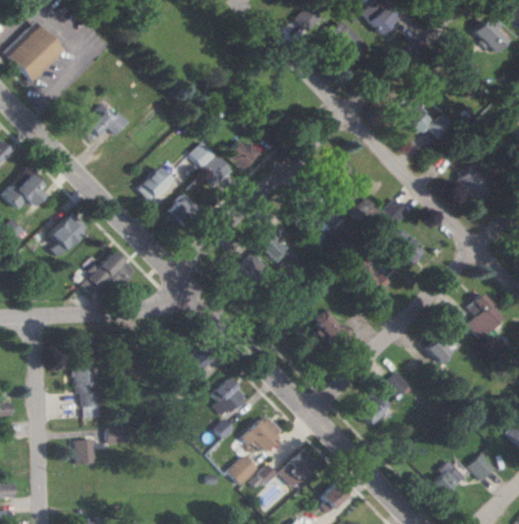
[(372,0),(357,13),(378,35),(396,18),(379,0),(372,0)]
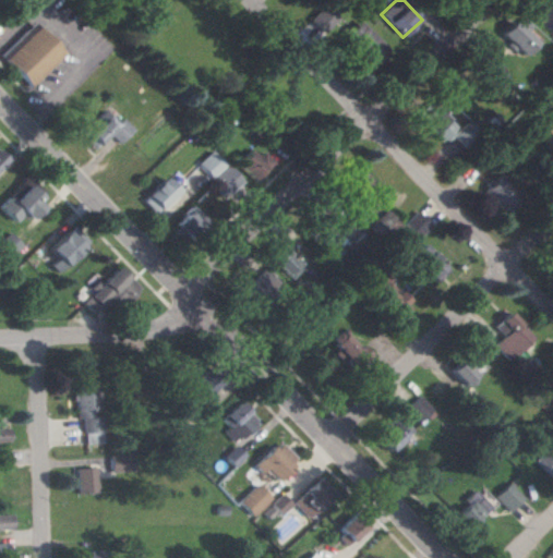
[(338,20),(325,7),(312,20),(324,34),(338,20)]
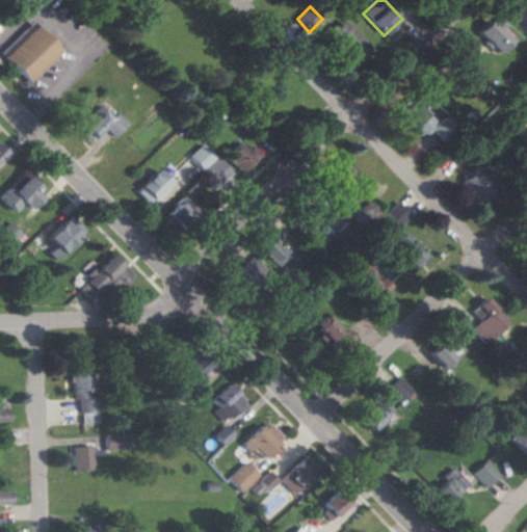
[(477,32),(500,54),(512,41),(502,31),(505,27),(493,15),(477,32)]
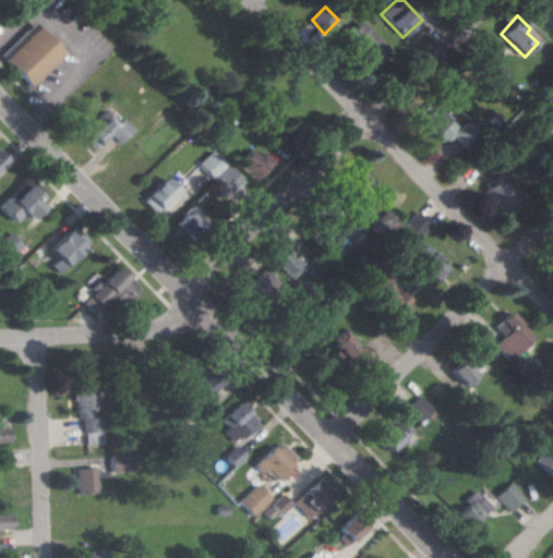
[(343,38),(371,68),(389,50),(361,21),(343,38)]
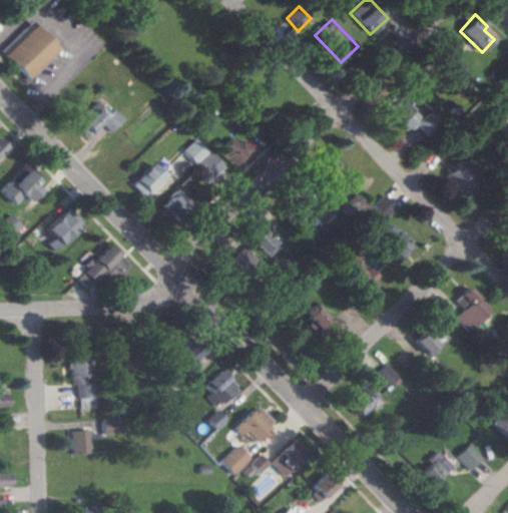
[(30,80),(62,50),(34,21),(3,51),(30,80)]
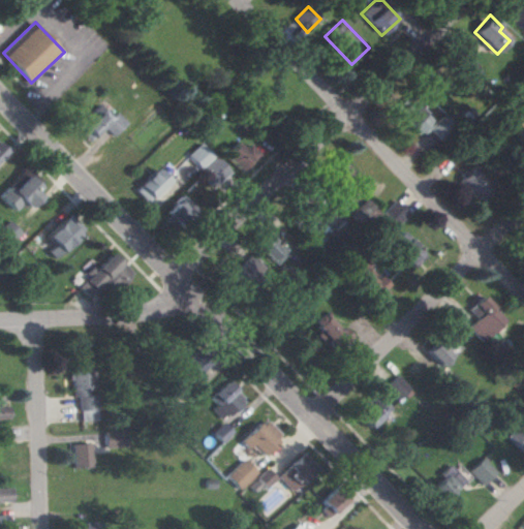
[(433,121),(415,103),(402,117),(420,134),(433,121)]
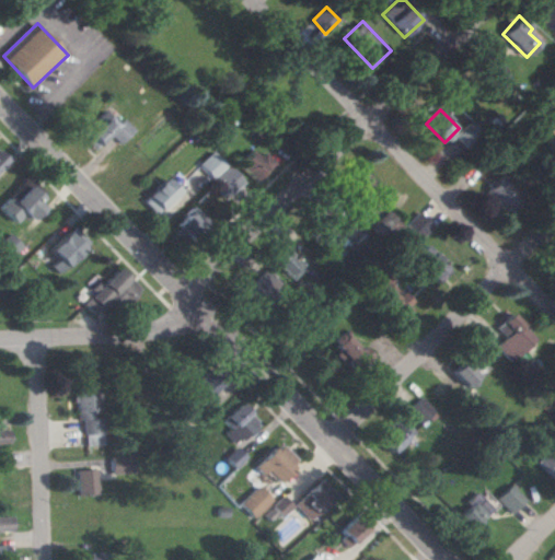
[(138,130),(126,119),(122,124),(107,111),(100,119),(103,123),(89,137),(101,148),(114,135),(124,144),(138,130)]
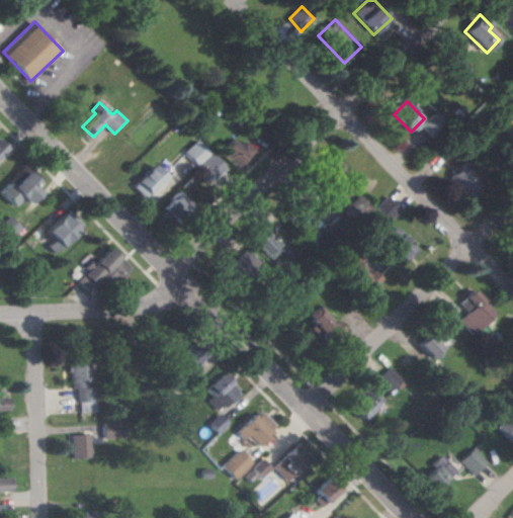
[(434,138),(446,124),(434,113),(422,126),(434,138)]
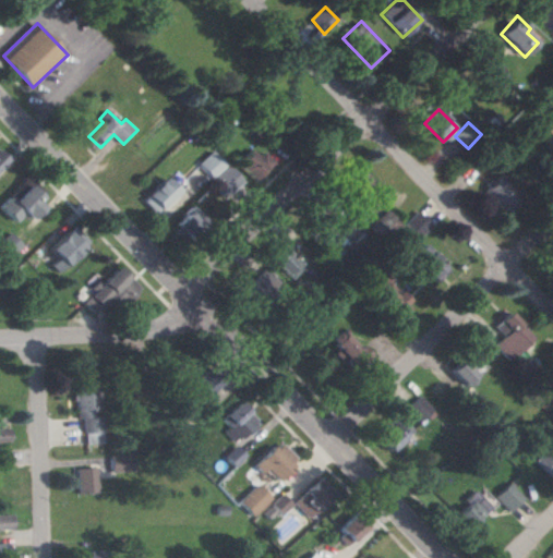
[(0,170),(11,159),(0,149),(0,170)]
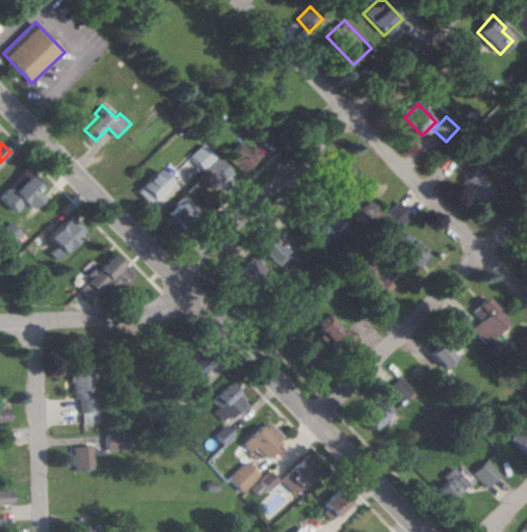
[(254,144),(248,150),(241,142),(229,155),(245,174),(264,155),(254,144)]
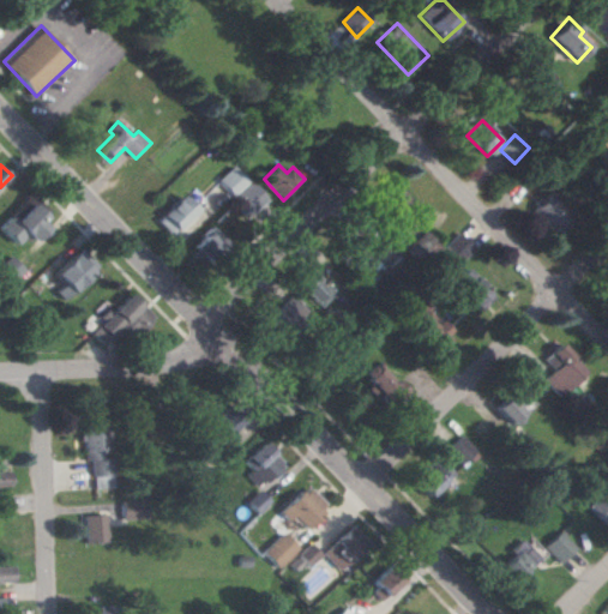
[(222,181),(238,197),(253,182),(238,167),(222,181)]
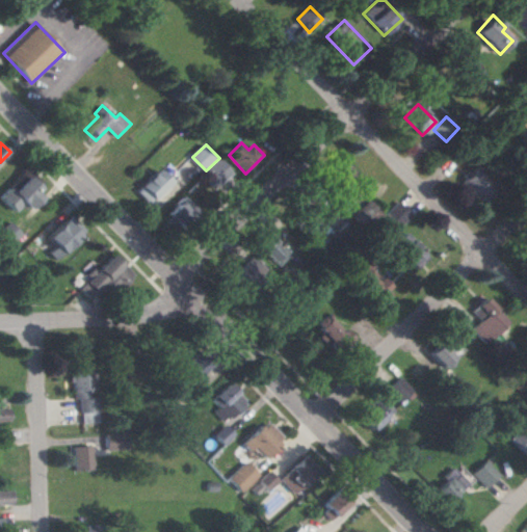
[(368,181),(343,159),(331,173),(356,194),(368,181)]
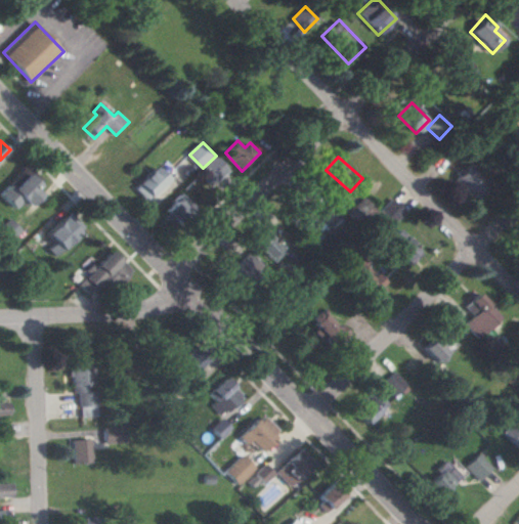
[(457,179),(477,201),(492,186),(472,164),(457,179)]
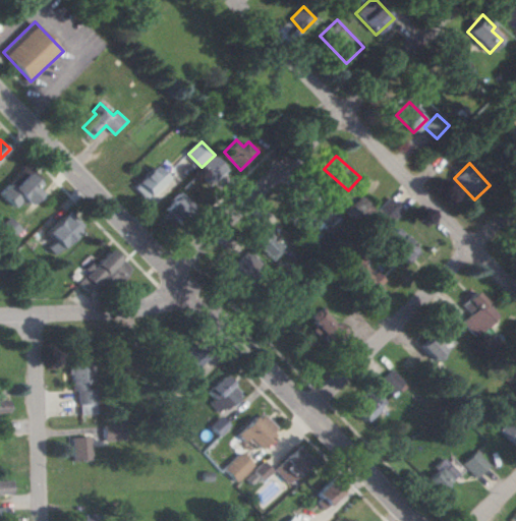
[(16,208),(23,200),(29,206),(42,192),(37,188),(44,180),(27,165),(20,172),(25,176),(14,188),(10,184),(1,193),(16,208)]
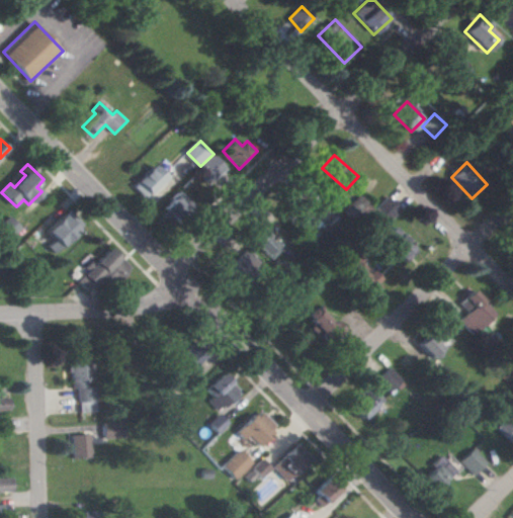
[(148,198),(169,178),(157,165),(136,185),(148,198)]
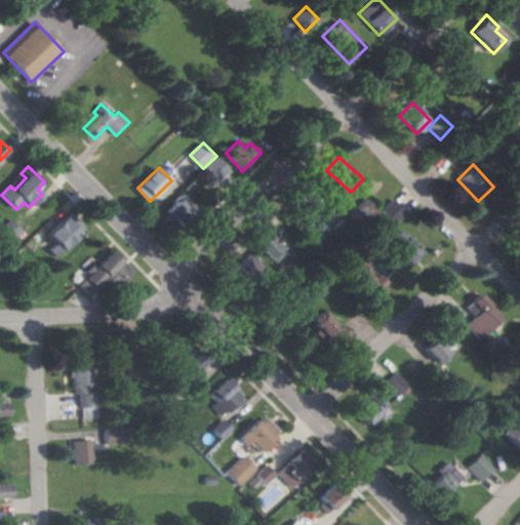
[(200,208),(185,194),(167,211),(183,226),(200,208)]
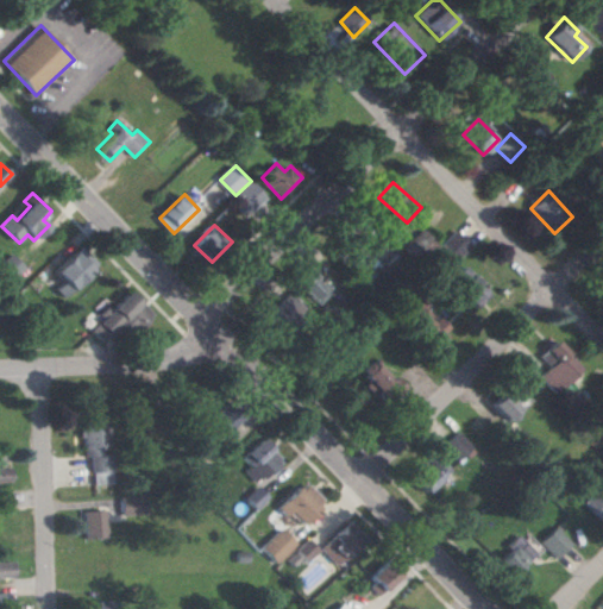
[(440,246),(425,228),(408,244),(425,261),(440,246)]
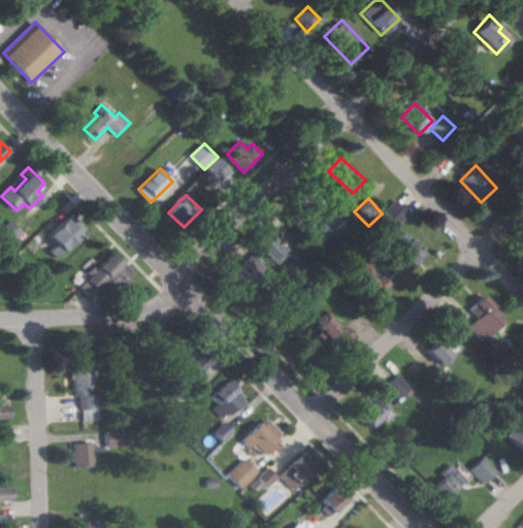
[(385,212),(397,226),(412,213),(398,200),(385,212)]
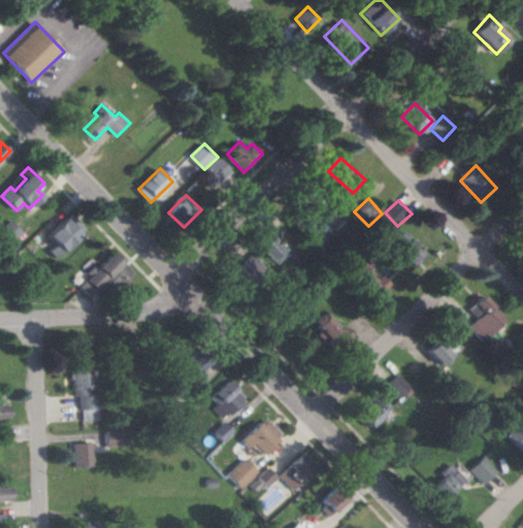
[(324,225),(309,209),(297,221),(311,236),(324,225)]
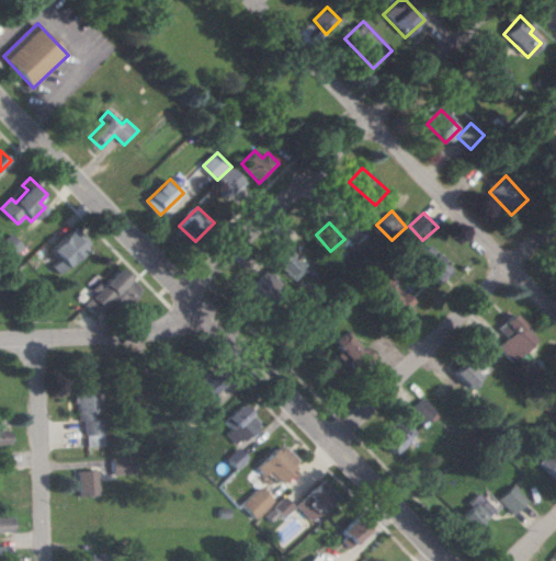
[(52,251),(60,260),(54,266),(60,274),(93,244),(77,227),(52,251)]
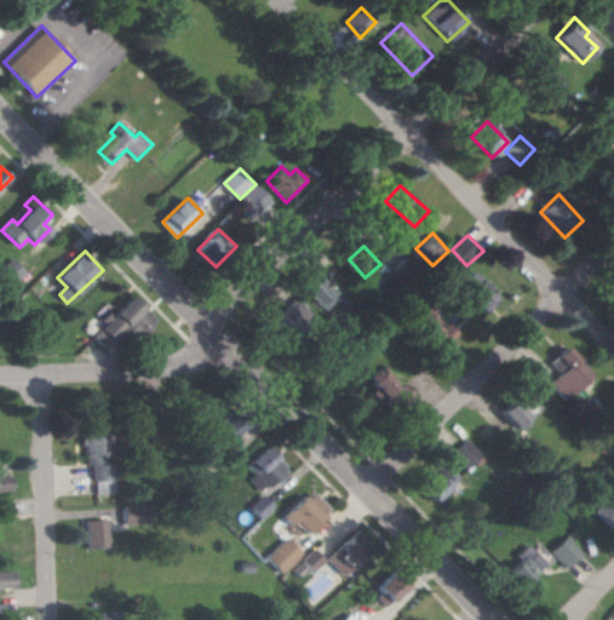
[(0,274),(16,288),(29,274),(13,258),(0,271),(0,274)]
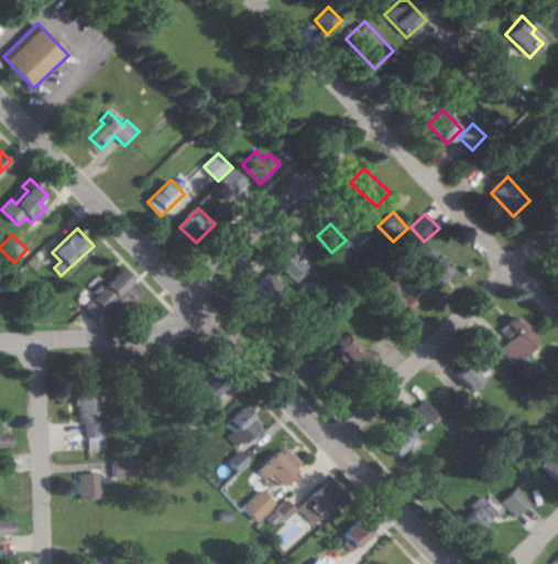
[(442,286),(457,272),(431,247),(417,261),(442,286)]
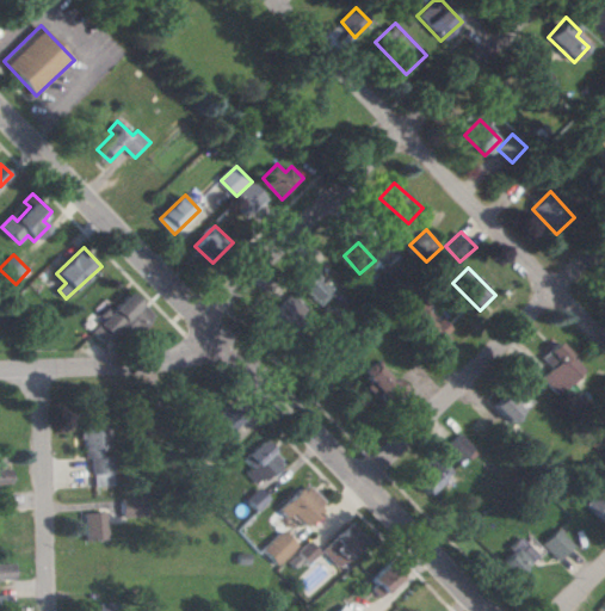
[(300,284),(325,308),(344,287),(334,278),(328,284),(313,270),(300,284)]
